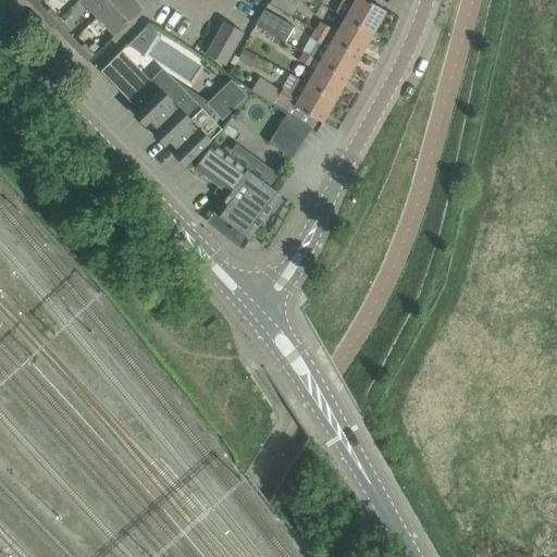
[(79,0),(97,17),(114,0),(79,0)]
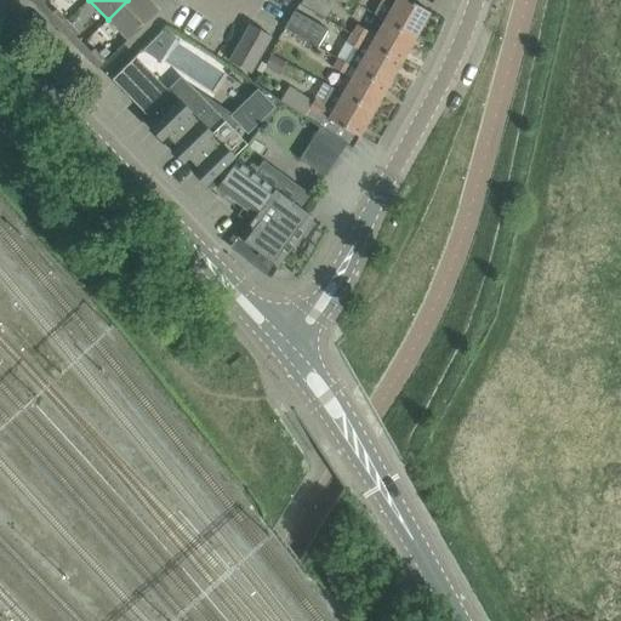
[(127,0),(108,20),(127,40),(158,10),(148,0),(127,0)]
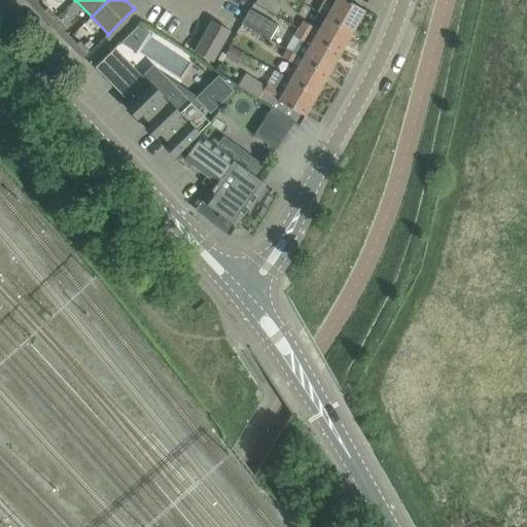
[(254,0),(254,2),(277,13),(282,2),(279,0),(254,0)]
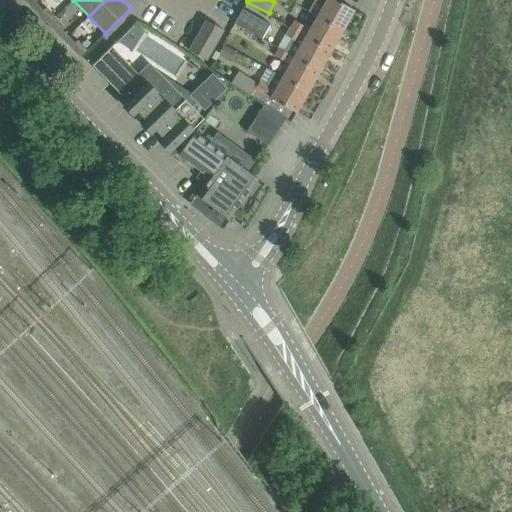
[(313,0),(307,11),(316,15),(316,16),(342,31),(354,10),(336,0),(313,0)]
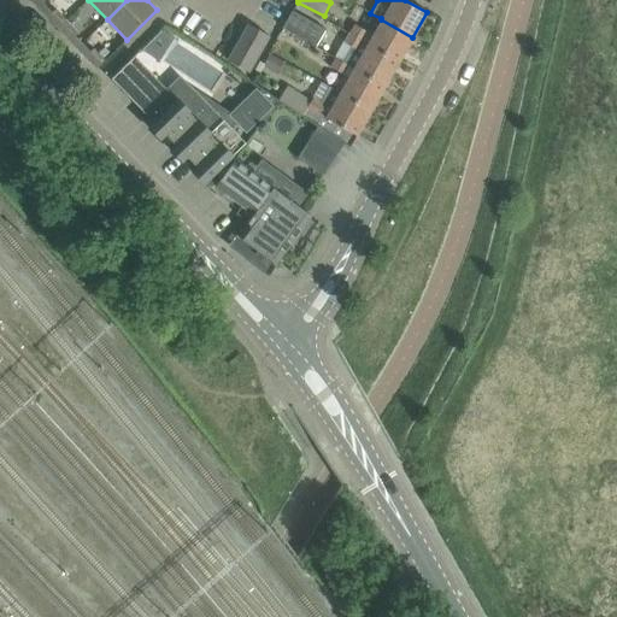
[(56,9),(47,17),(58,28),(66,21),(56,9)]
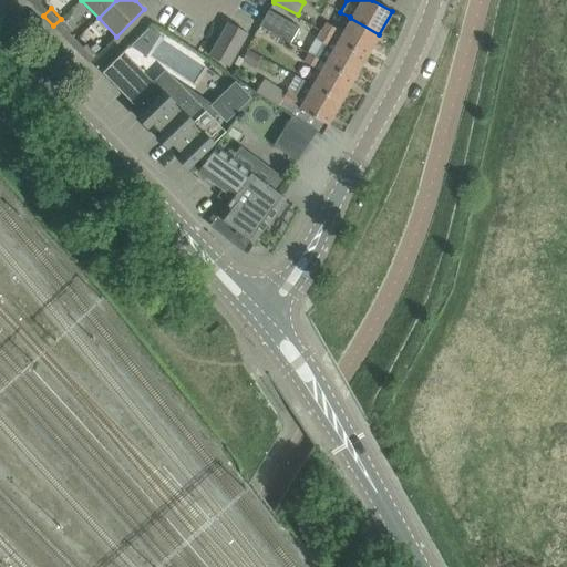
[(298,27),(288,21),(268,10),(259,26),(289,43),(298,27)]
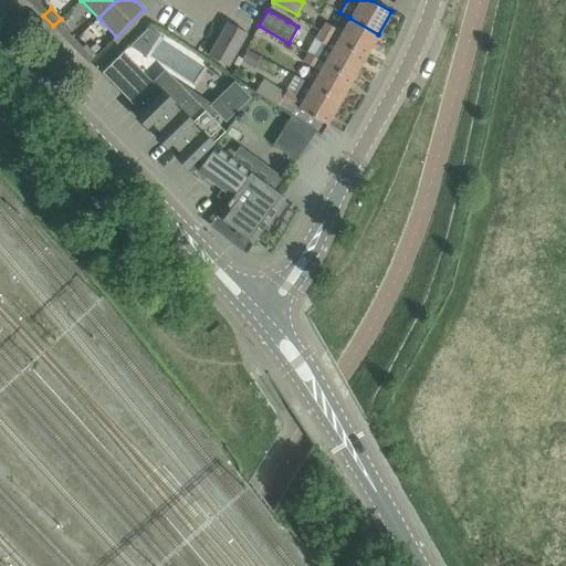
[(341,32),(336,40),(365,56),(378,34),(349,18),(341,32)]
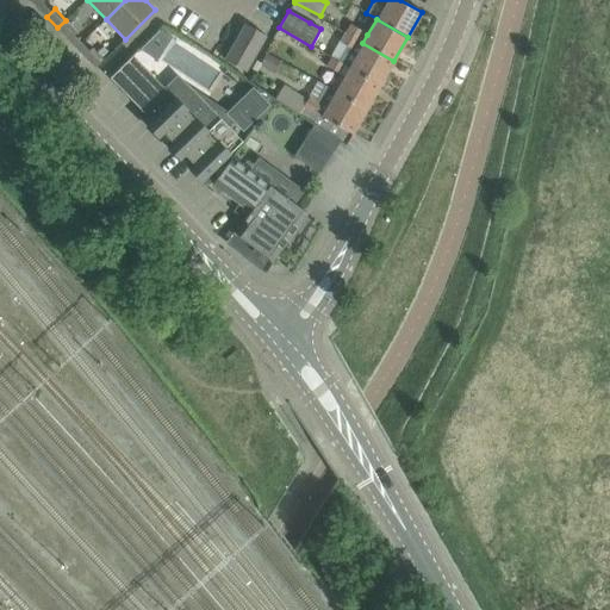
[(66,20),(57,27),(68,39),(73,35),(76,31),(66,20)]
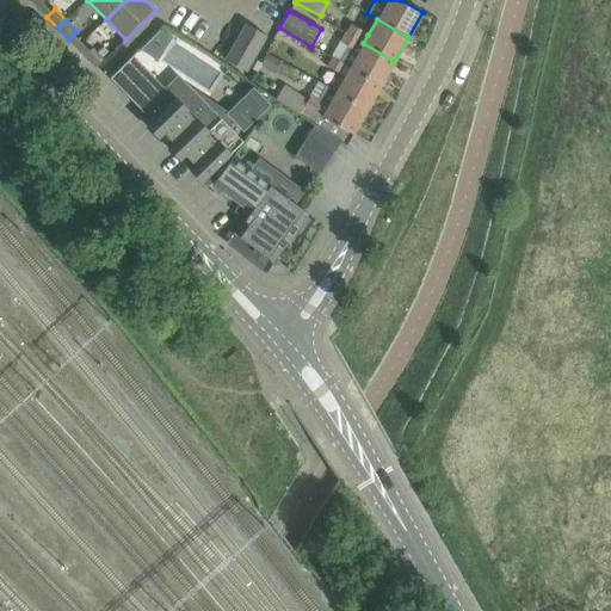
[(246,72),(266,36),(246,24),(226,60),(246,72)]
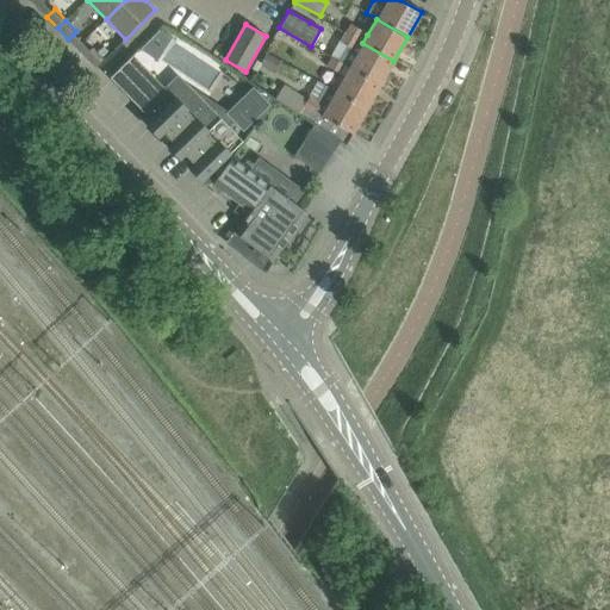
[(350,24),(346,33),(358,41),(362,32),(350,24)]
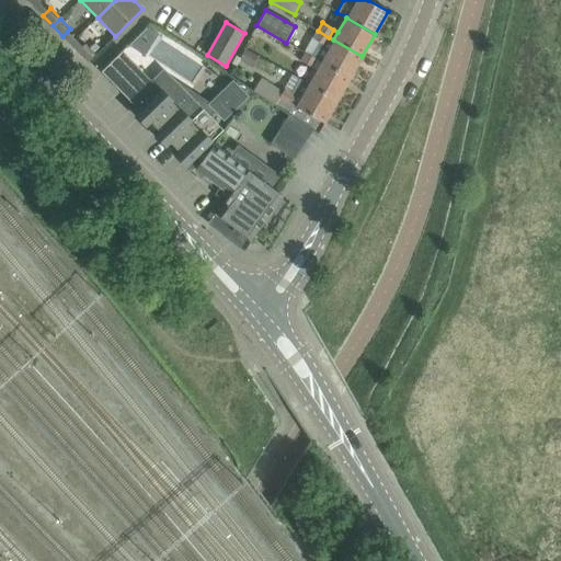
[(319,45),(311,57),(316,59),(321,61),(350,78),(362,56),(333,39),(329,37),(318,31),(317,32),(311,41),(319,45)]
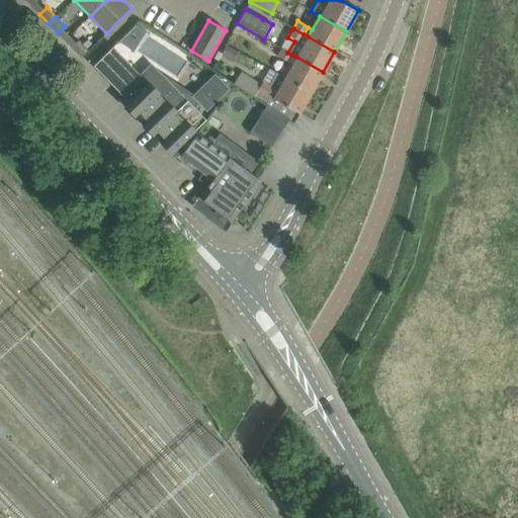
[(81,58),(88,51),(79,40),(72,48),(81,58)]
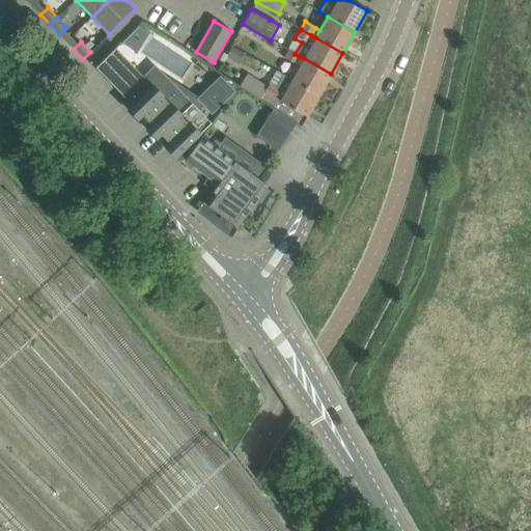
[(151,86),(143,77),(115,49),(95,67),(132,105),(151,86)]
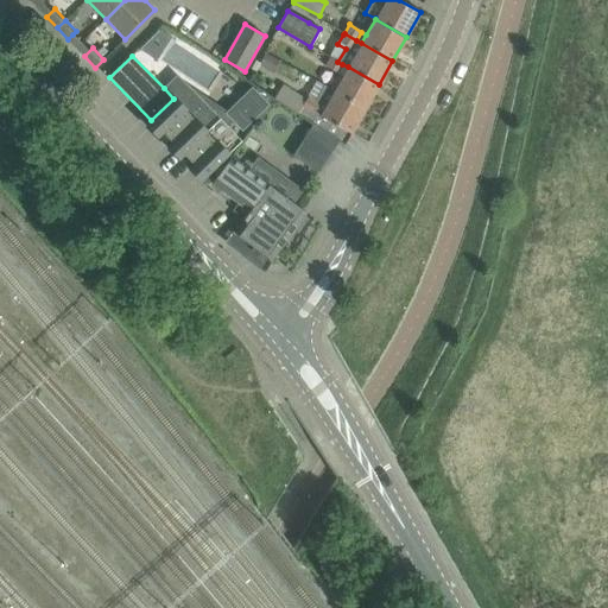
[(330,57),(324,68),(336,75),(342,64),(337,62),(330,57)]
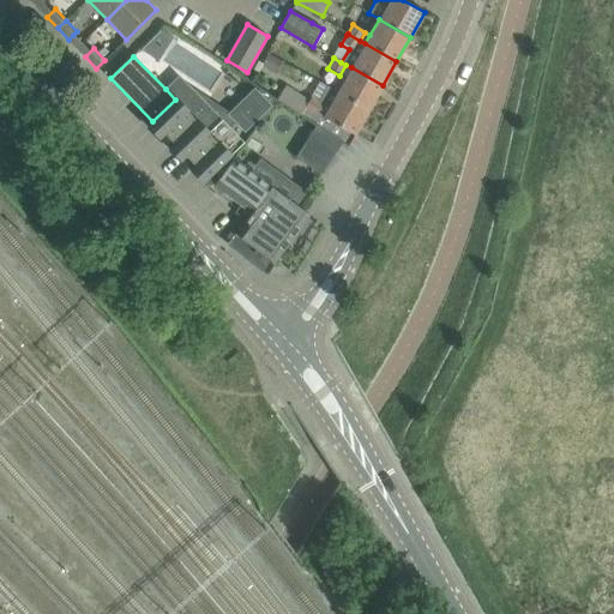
[(345,78),(337,91),(368,109),(383,85),(351,67),(345,78)]
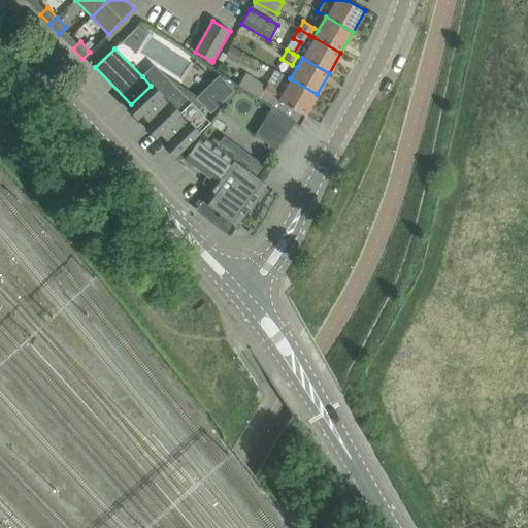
[(204,100),(164,75),(160,72),(152,86),(151,86),(131,104),(167,141),(188,122),(190,124),(204,100)]
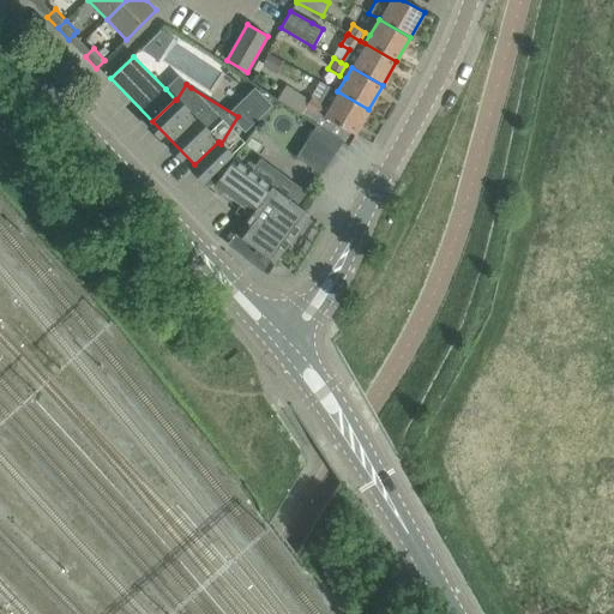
[(313,98),(301,115),(317,125),(323,130),(348,146),(368,109),(337,91),(327,86),(319,102),(313,98)]
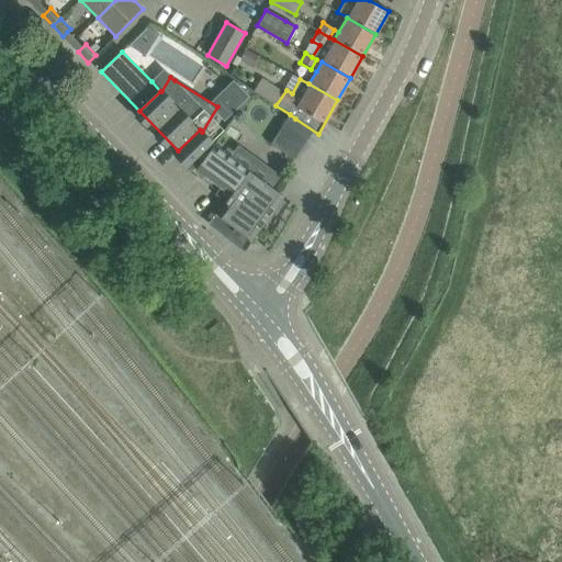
[(237,113),(251,90),(237,80),(223,102),(237,111),(236,113),(237,113)]
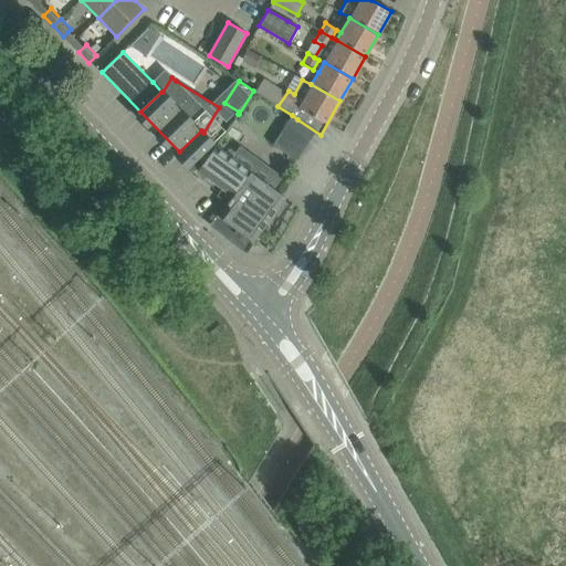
[(292,115),(272,145),(296,160),(314,134),(315,132),(321,135),(297,119),(292,115)]
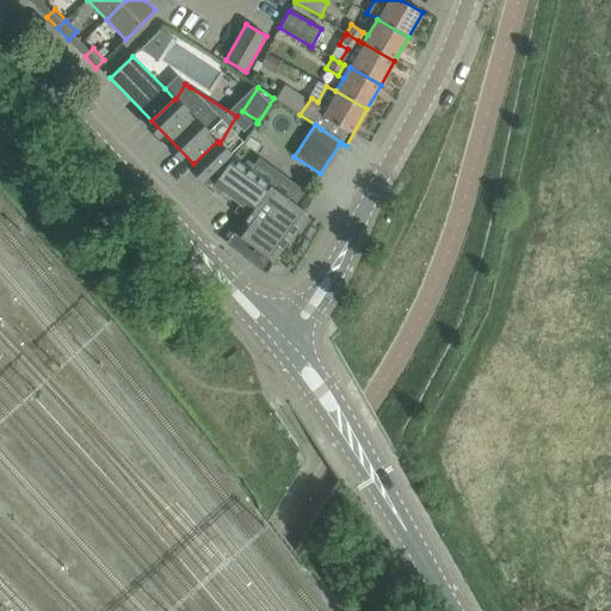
[(233,159),(220,143),(217,141),(193,164),(214,184),(240,204),(234,211),(245,220),(235,234),(272,260),(295,230),(300,234),(309,220),(304,216),(307,214),(233,159)]
